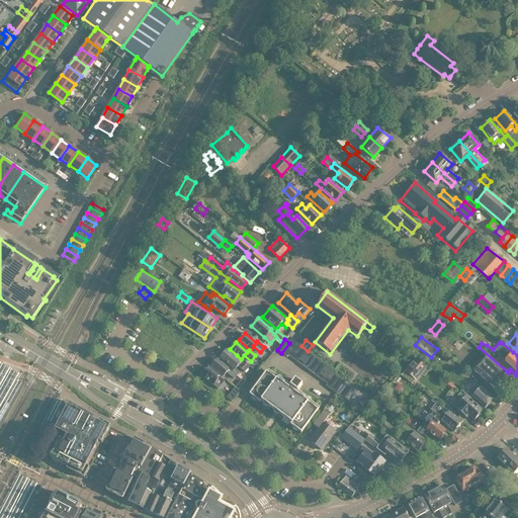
[(289,343),(281,353),(286,357),(288,355),(294,346),(289,343)]
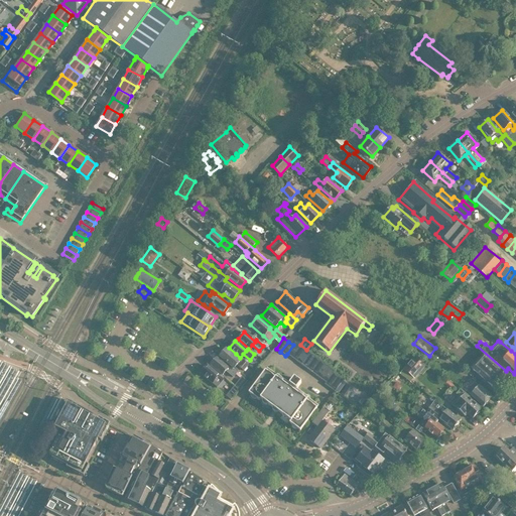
[(294,343),(293,345),(287,354),(291,357),(299,347),(294,343)]
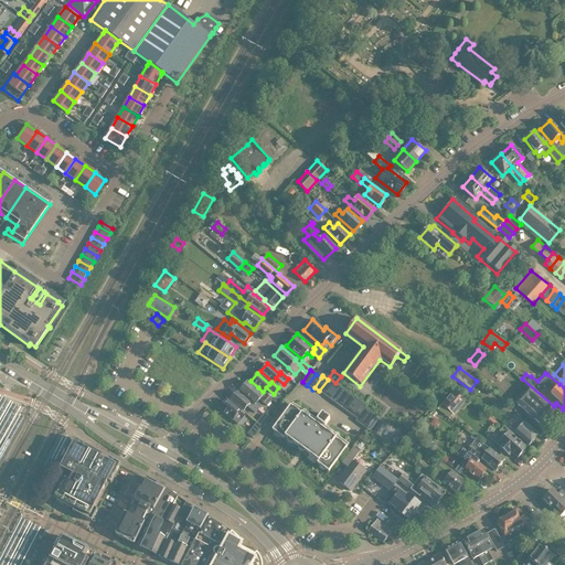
[(333,383),(328,380),(319,391),(324,395),(333,383)]
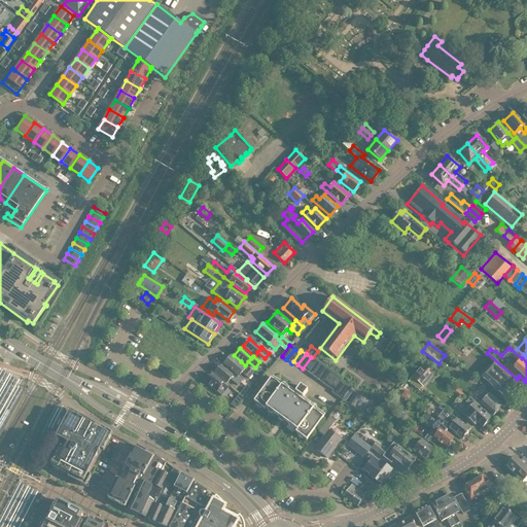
[(241,361),(239,363),(231,356),(223,363),(234,373),(235,374),(239,371),(244,376),(245,375),(249,370),(245,365),(241,361)]
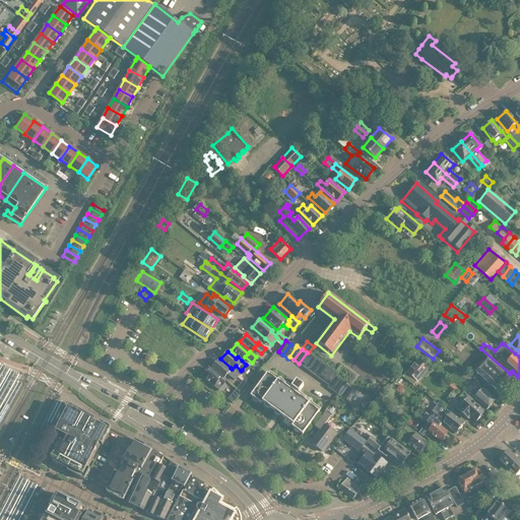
[(299,364),(304,368),(312,356),(307,352),(299,364)]
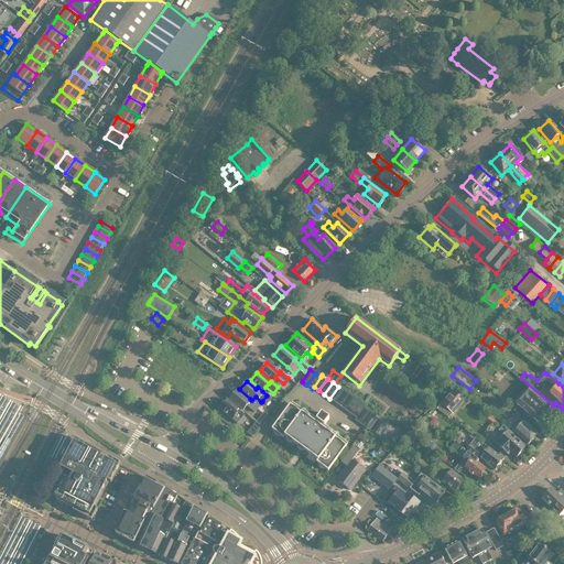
[(329,399),(335,402),(343,390),(338,387),(329,399)]
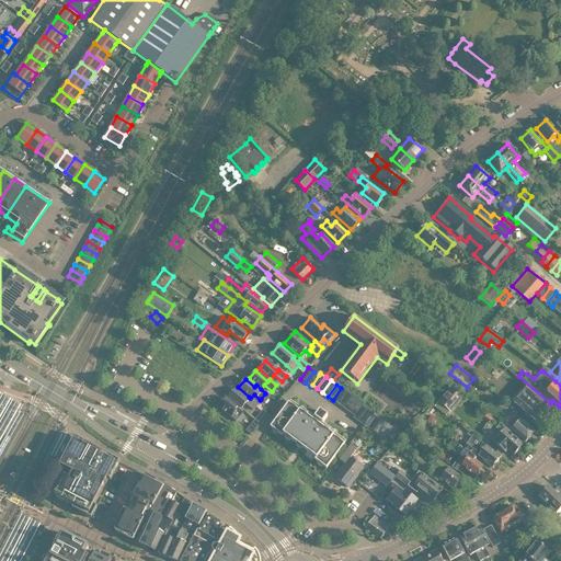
[(513,400),(540,424),(553,410),(526,385),(513,400)]
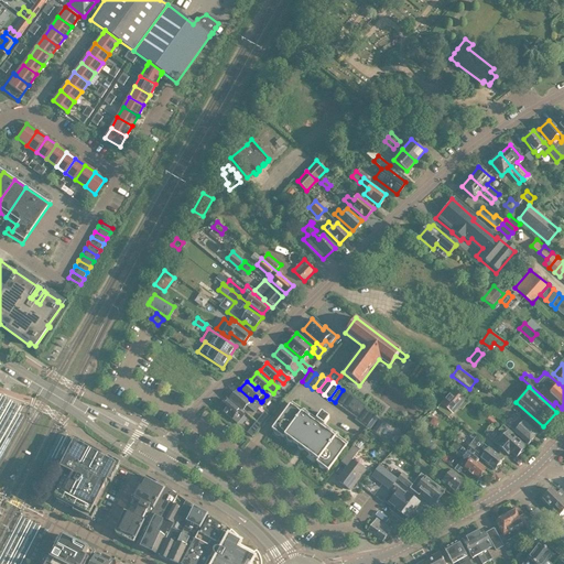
[(438,402),(452,413),(464,400),(452,388),(438,402)]
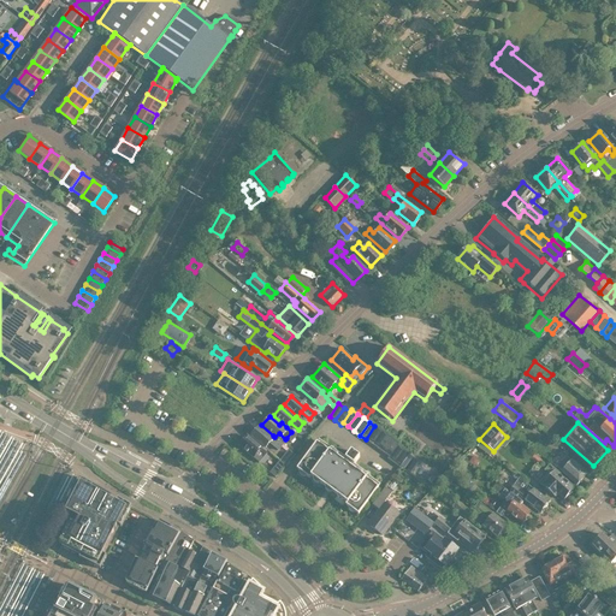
[(542,430),(554,439),(558,433),(546,424),(542,430)]
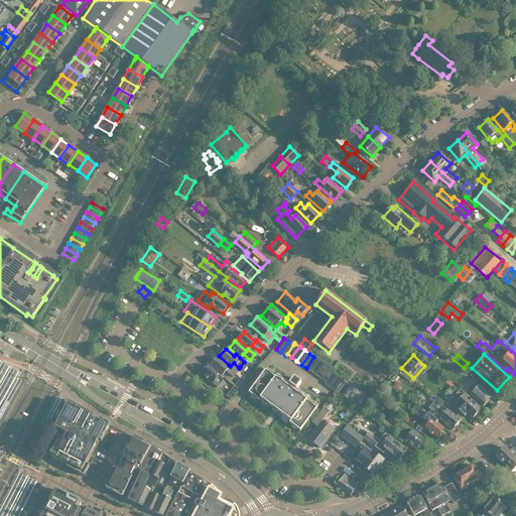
[(306,368),(310,372),(318,361),(313,357),(306,368)]
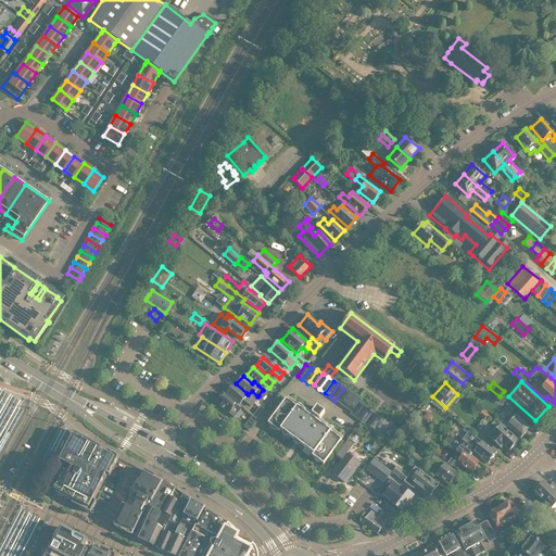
[(247,393),(244,395),(232,386),(226,393),(238,404),(242,400),(250,405),(255,400),(248,394),(247,393)]
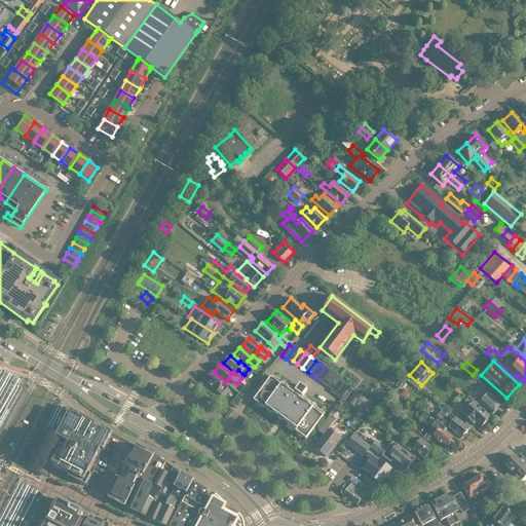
[(1,368),(0,369),(0,388),(9,372),(1,368)]
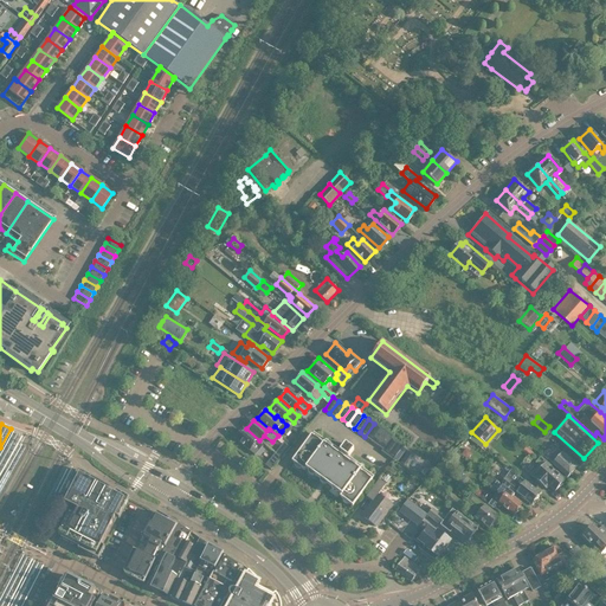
[(365,437),(371,440),(380,429),(374,424),(365,437)]
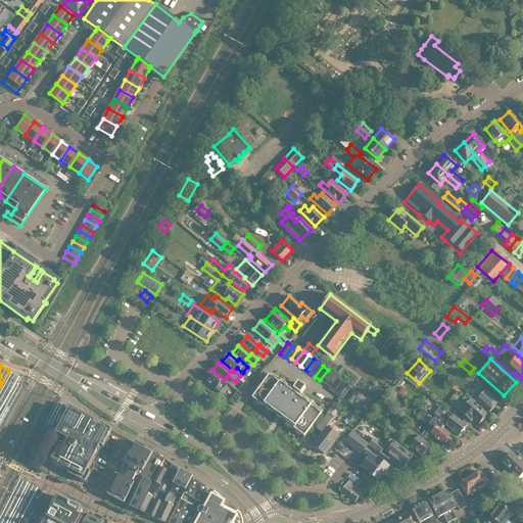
[(320,380),(325,384),(333,373),(328,370),(320,380)]
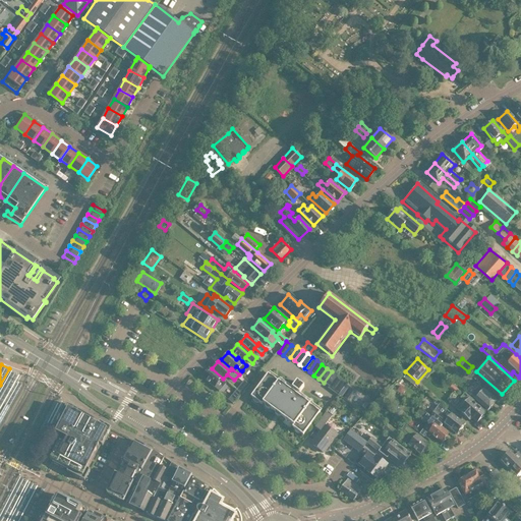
[(10,369),(0,387),(0,406),(18,373),(10,369)]
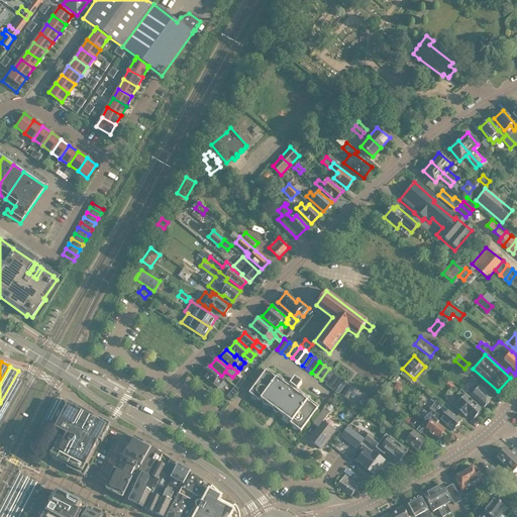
[(207,367),(200,374),(206,379),(212,384),(216,388),(223,381),(218,377),(207,367)]
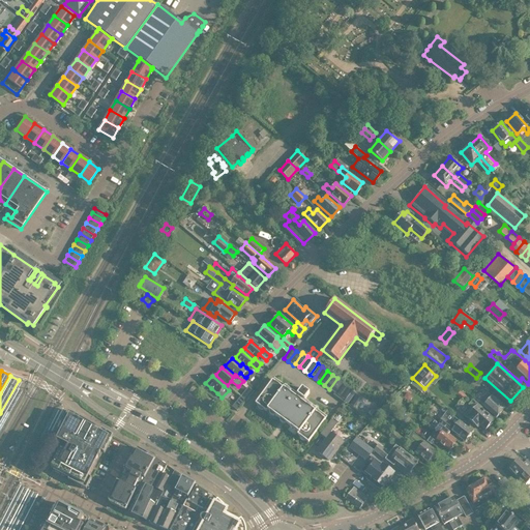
[(329,389),(334,393),(342,384),(343,382),(337,378),(329,389)]
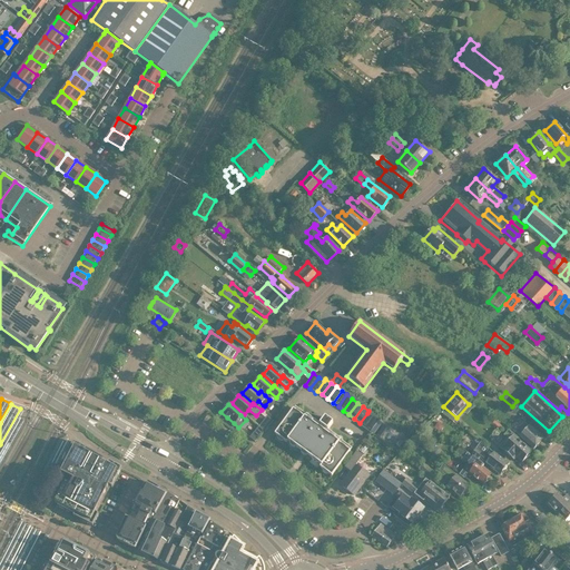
[(452,421),(455,418),(453,414),(445,408),(441,413),(450,419),(452,421)]
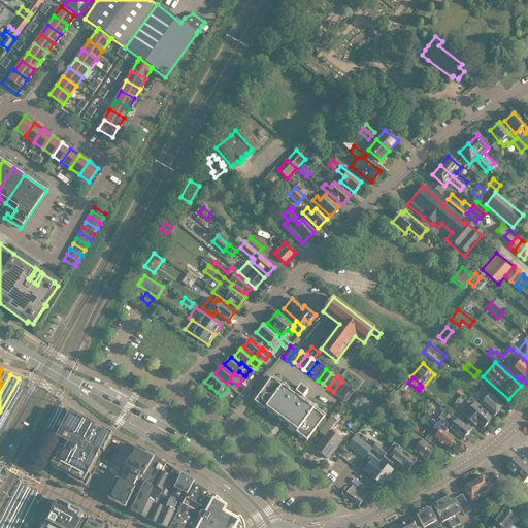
[(324,419),(301,401),(307,392),(300,387),(294,396),(271,378),(254,402),(264,410),(265,408),(296,432),(295,433),(306,441),(324,419)]
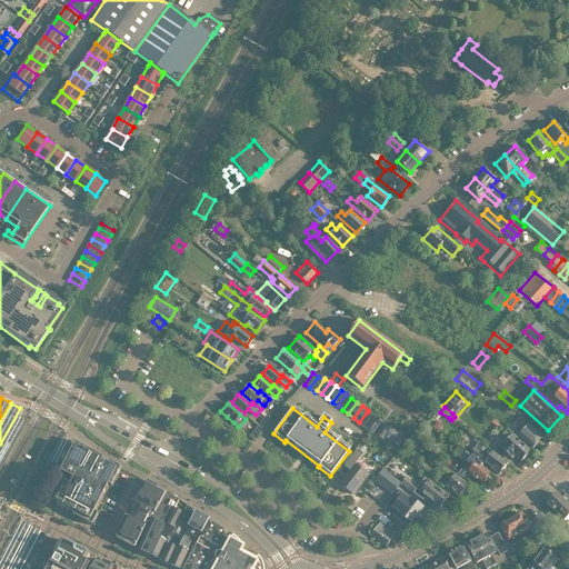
[(367,412),(359,422),(358,423),(363,428),(371,417),(367,412)]
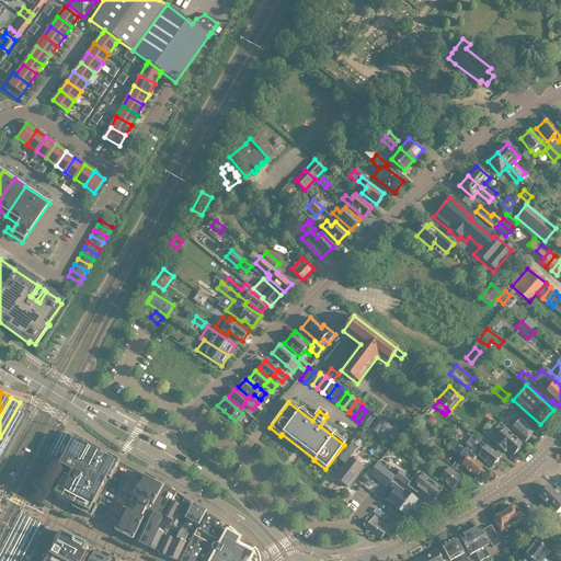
[(262,408),(259,413),(264,418),(267,412),(262,408)]
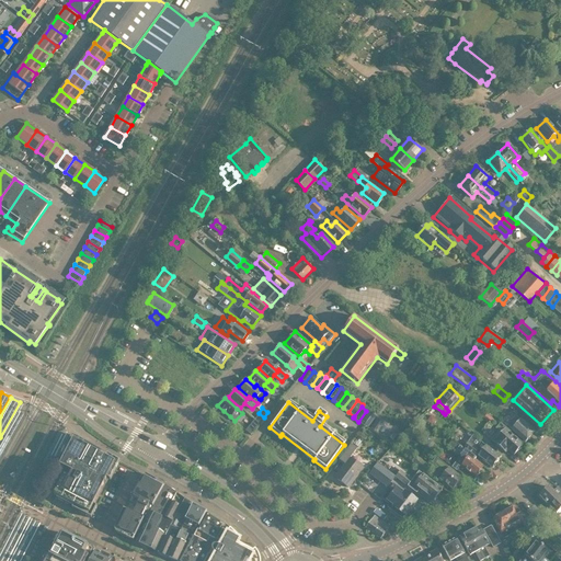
[(0,454),(24,412),(20,410),(0,443),(0,454)]
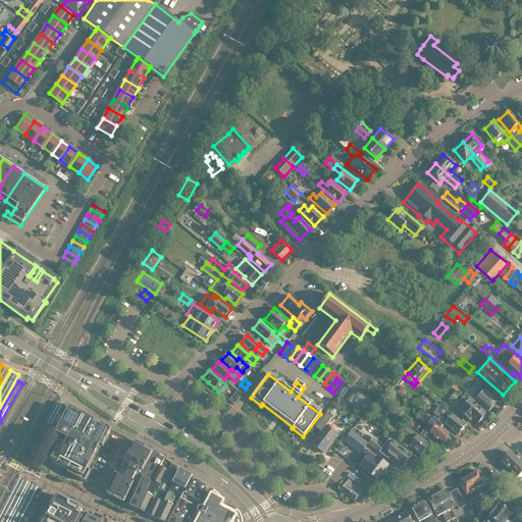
[(346,385),(341,382),(333,393),(338,397),(346,385)]
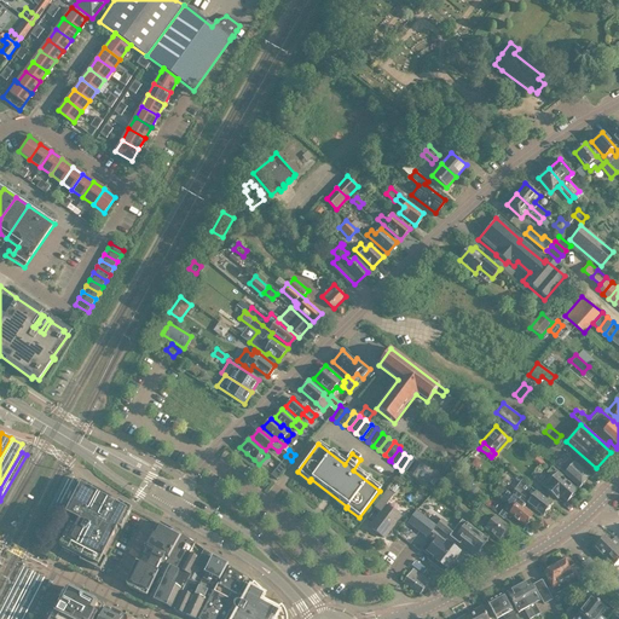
[(574,462),(573,463),(567,457),(563,453),(554,464),(557,467),(579,487),(589,475),(574,462)]
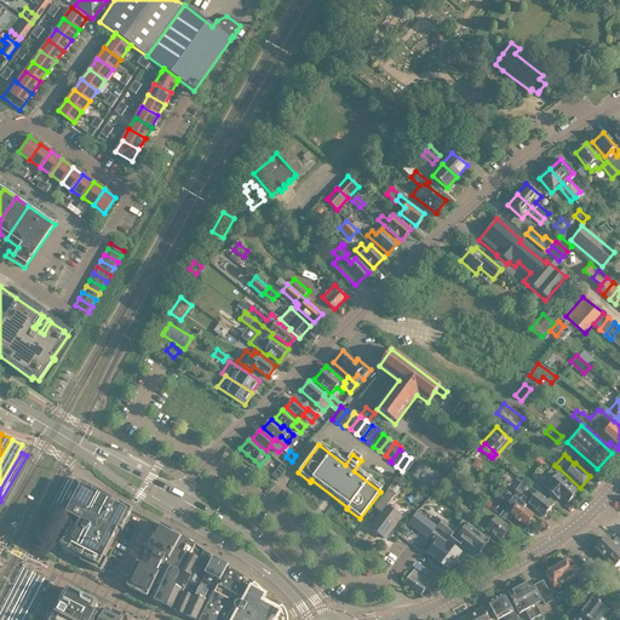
[(475,458),(471,464),(477,469),(481,463),(475,458)]
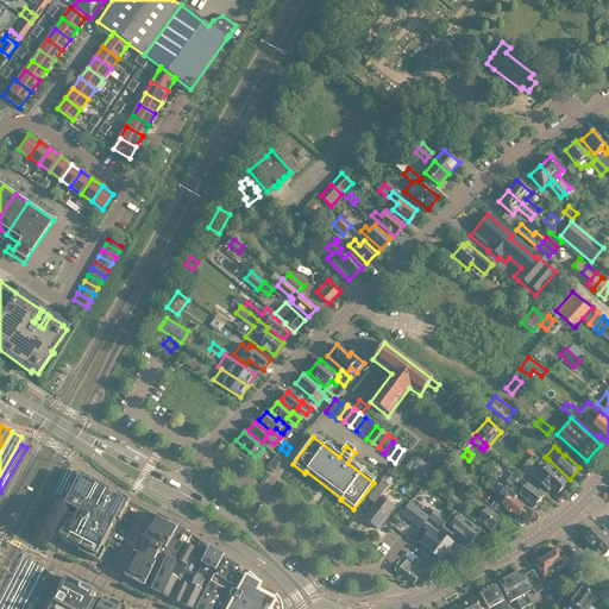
[(541,468),(533,477),(548,490),(551,488),(557,493),(566,482),(552,470),(553,468),(544,460),(539,465),(541,468)]
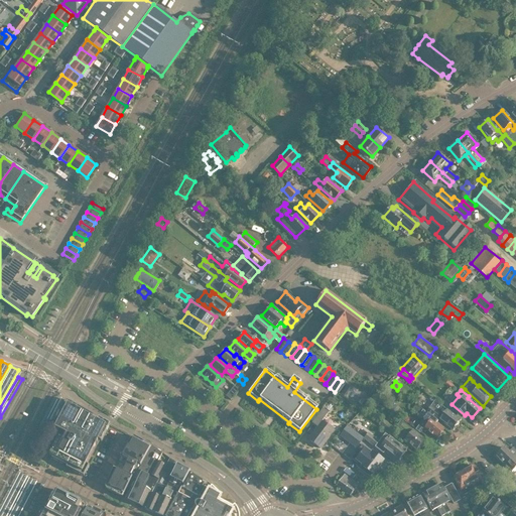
[(30,452),(56,398),(52,396),(26,449),(30,452)]
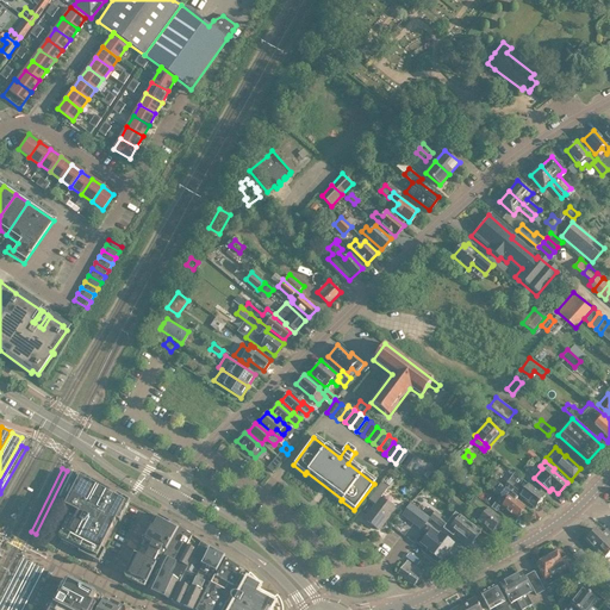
[(76,471),(72,468),(38,535),(43,537),(76,471)]
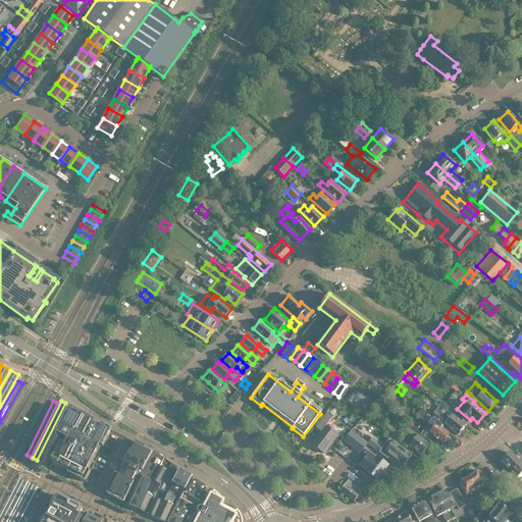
[(56,439),(47,459),(52,461),(68,469),(66,472),(84,481),(90,470),(87,469),(95,453),(94,453),(96,449),(97,449),(99,445),(102,447),(111,429),(99,422),(98,425),(93,422),(95,420),(66,404),(54,427),(57,428),(55,433),(63,437),(61,442),(56,439)]
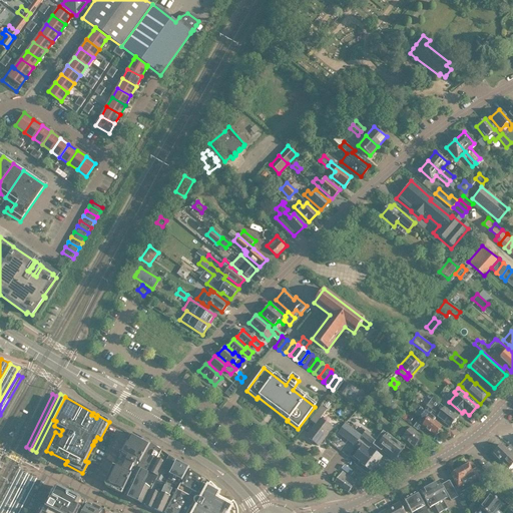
[(437,417),(449,427),(457,417),(432,399),(423,410),(432,416),(434,414),(437,417)]
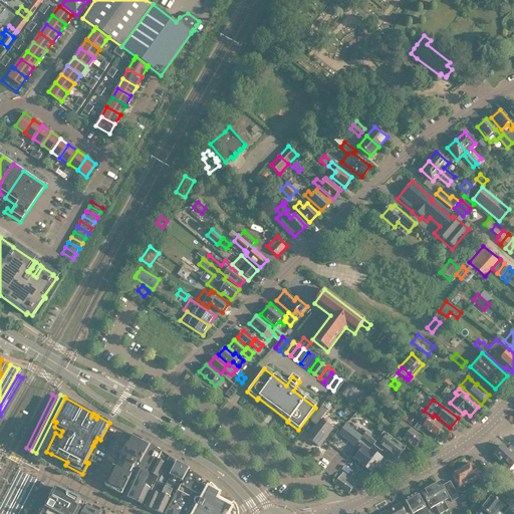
[(393,402),(389,407),(394,411),(398,406),(393,402)]
